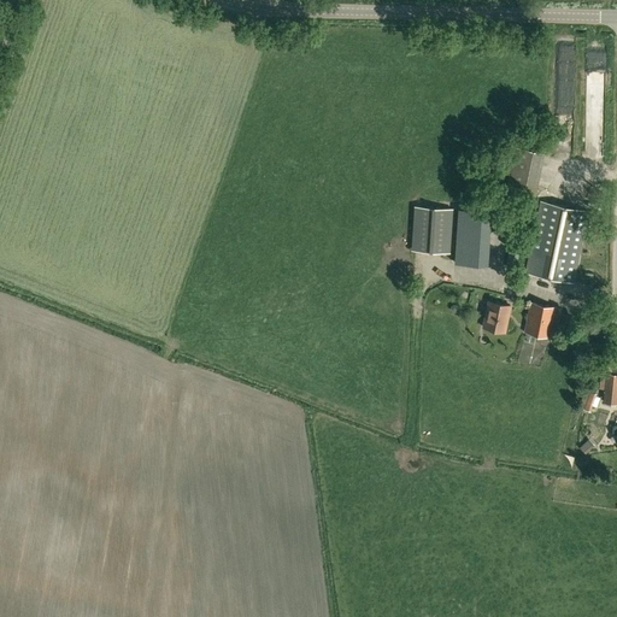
[(526,272),(574,282),(589,211),(540,201),(526,272)]
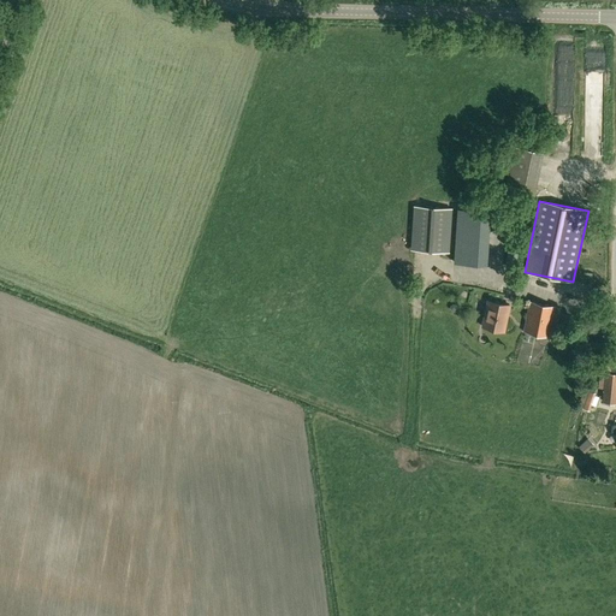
[(415,205),(413,249),(449,250),(451,207),(415,205)]
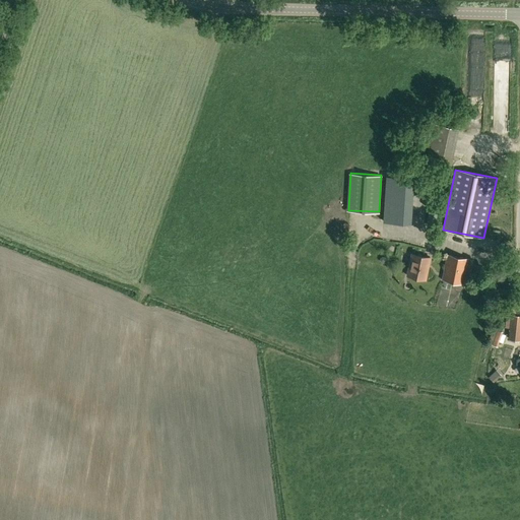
[(415,178),(386,176),(383,221),(411,224),(415,178)]
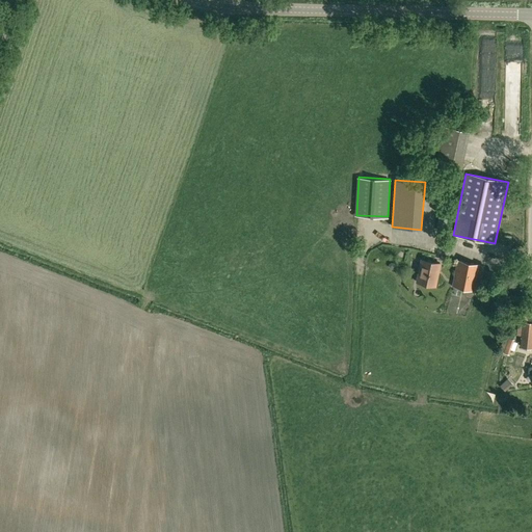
[(439,216),(436,229),(446,231),(448,218),(439,216)]
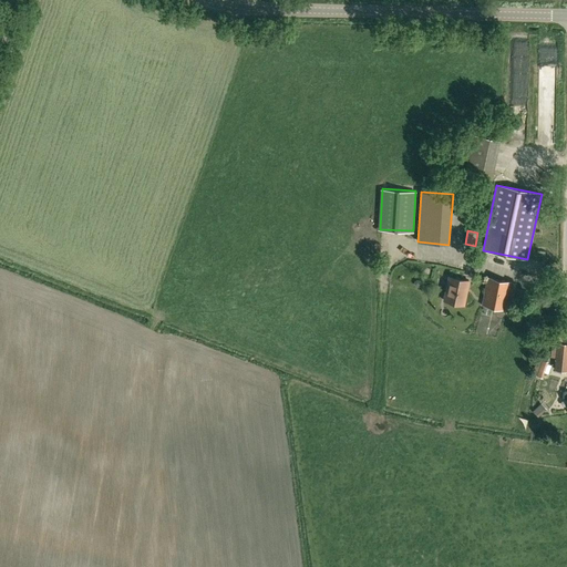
[(450,277),(444,300),(464,305),(468,280),(450,277)]
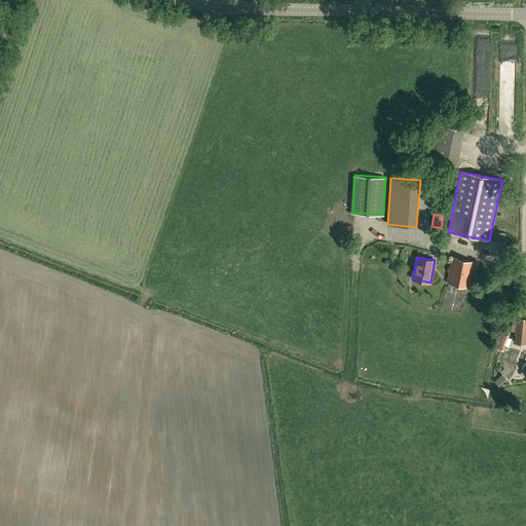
[(468,288),(474,261),(453,257),(448,284),(468,288)]
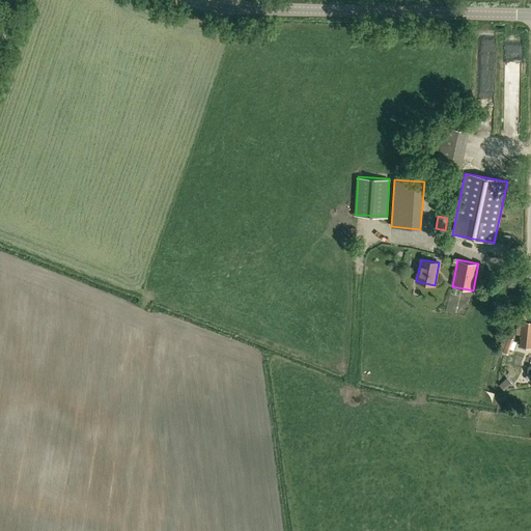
[(530,347),(530,323),(523,323),(520,346),(530,347)]
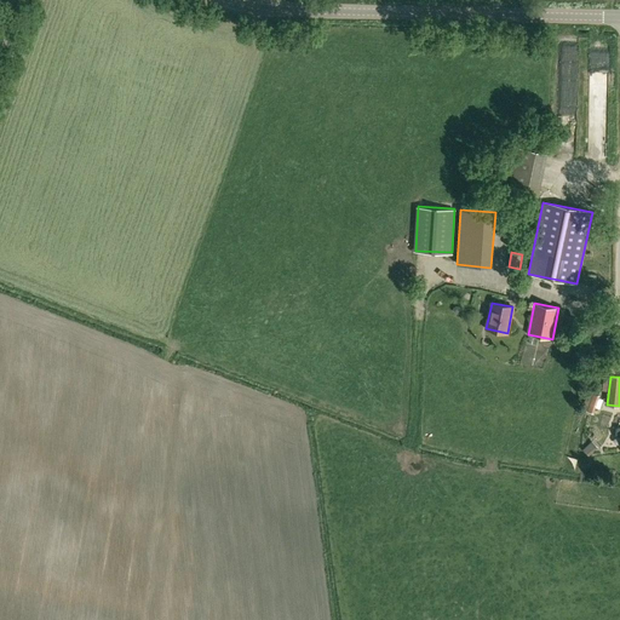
[(593,394),(592,395),(586,412),(593,413),(597,403),(601,405),(602,400),(598,399),(600,396),(593,394)]
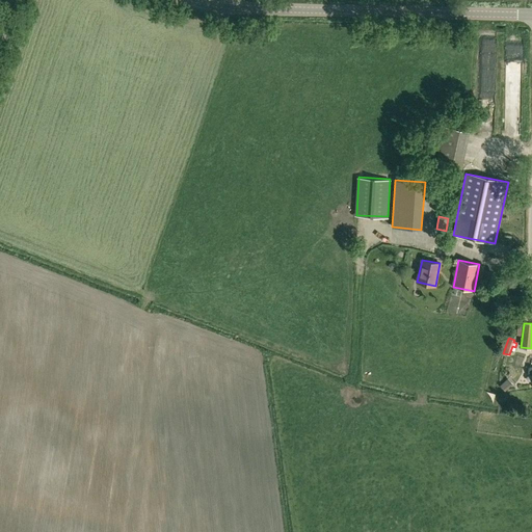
[(508,378),(500,386),(505,392),(513,383),(508,378)]
